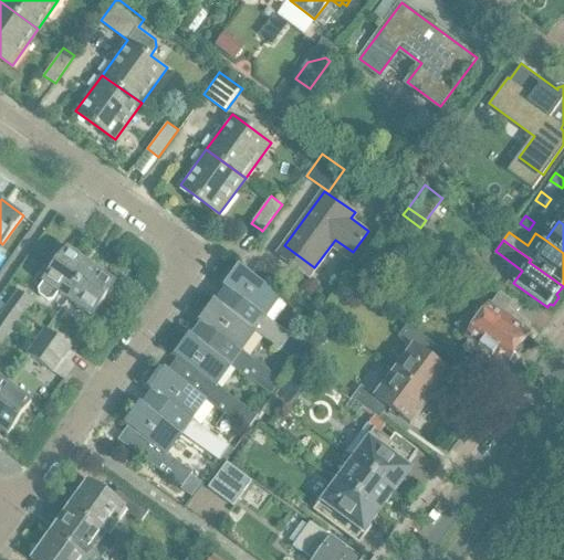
[(69,298),(92,265),(68,247),(39,287),(40,293),(48,298),(53,298),(59,292),(69,298)]
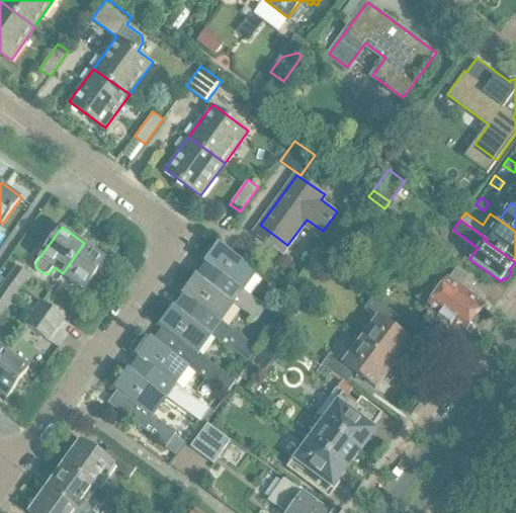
[(456,248),(438,236),(432,244),(450,256),(456,248)]
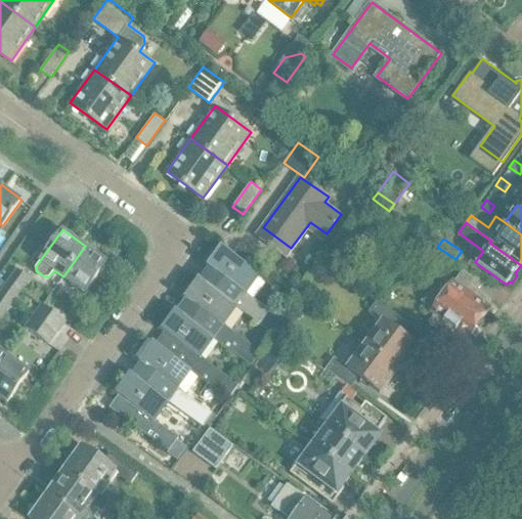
[(217,242),(203,261),(226,278),(217,291),(235,303),(261,321),(270,308),(246,290),(259,271),(217,242)]
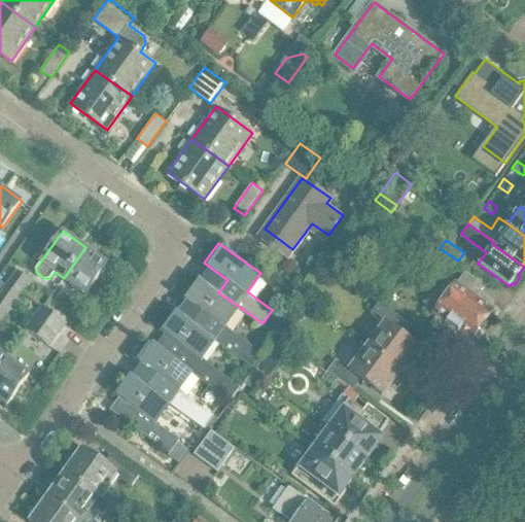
[(85,247),(64,278),(86,294),(108,264),(85,247)]
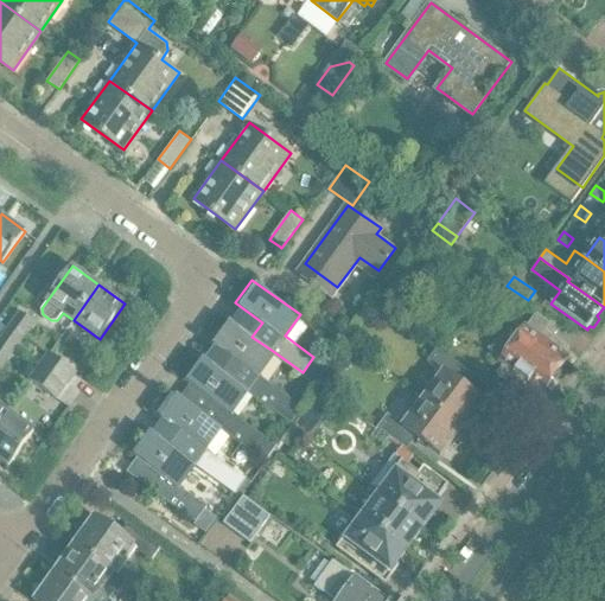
[(0,328),(5,332),(19,343),(34,321),(20,311),(13,321),(4,314),(0,319),(0,328)]
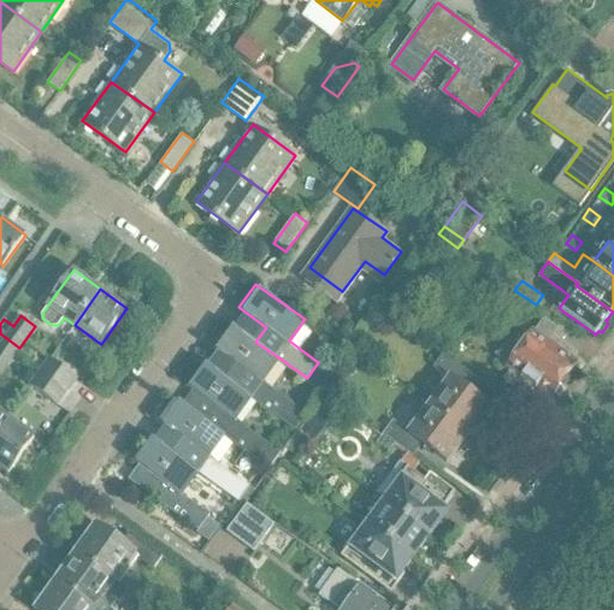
[(572,360),(577,354),(585,341),(561,324),(558,329),(544,318),(535,332),(532,331),(530,333),(523,329),(514,341),(523,345),(508,366),(512,368),(506,378),(507,382),(525,395),(530,394),(535,386),(551,397),(576,362),(572,360)]
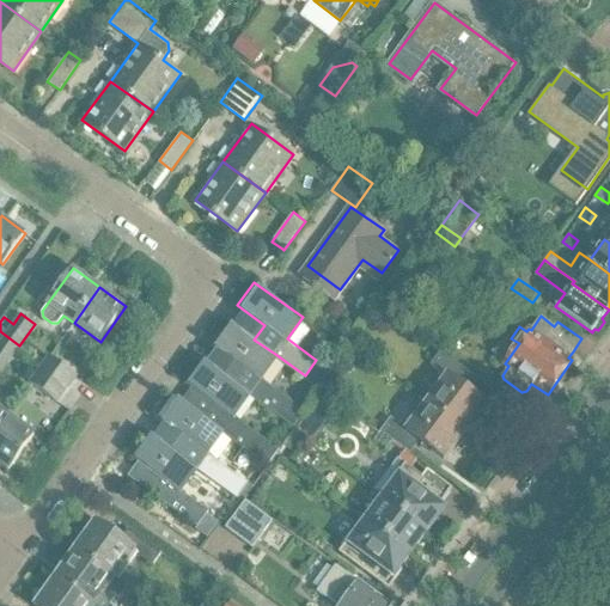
[(227,319),(211,343),(238,362),(227,377),(249,392),(297,426),(305,414),(323,387),(315,380),(299,404),(261,375),(275,354),(254,340),(227,319)]
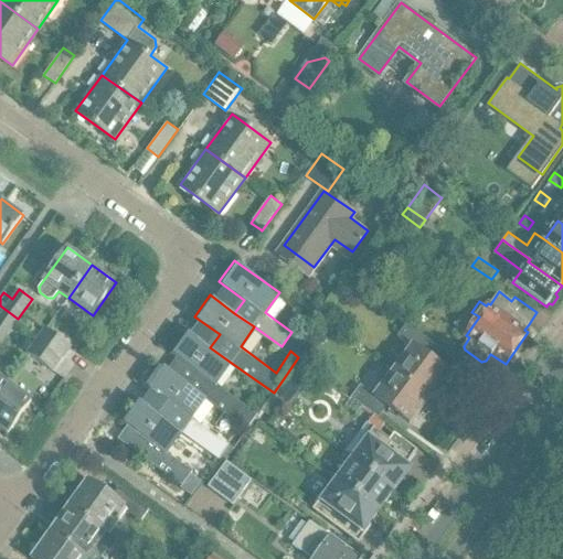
[(0,342),(18,319),(4,309),(0,314),(0,342)]
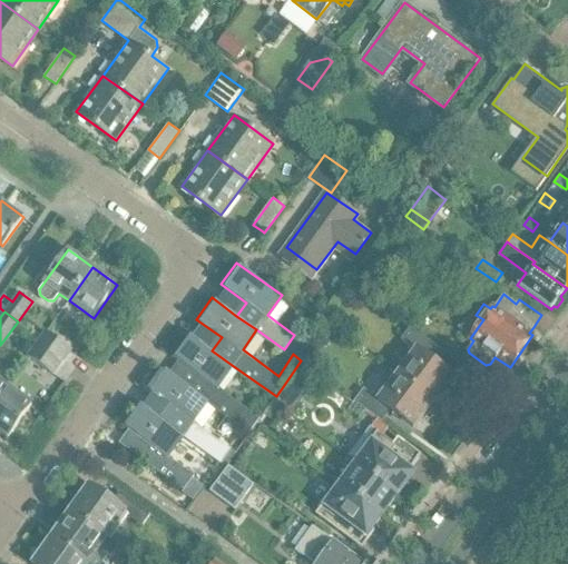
[(418,350),(399,376),(437,404),(448,388),(444,385),(452,374),(429,357),(438,346),(410,326),(401,338),(418,350)]
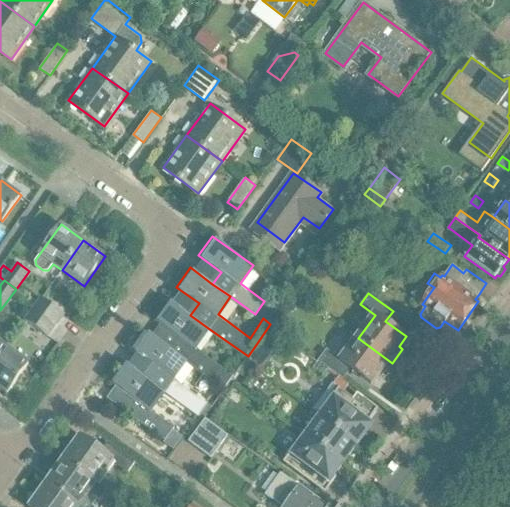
[(33,307),(56,324),(65,312),(41,295),(33,307)]
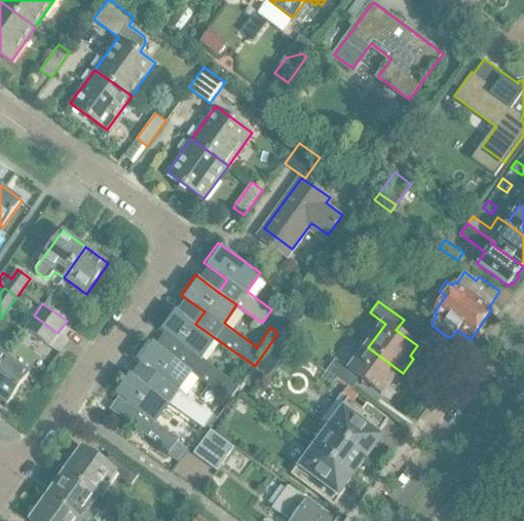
[(172,307),(157,327),(181,343),(173,356),(191,368),(232,398),(241,384),(200,356),(214,337),(195,324),(172,307)]
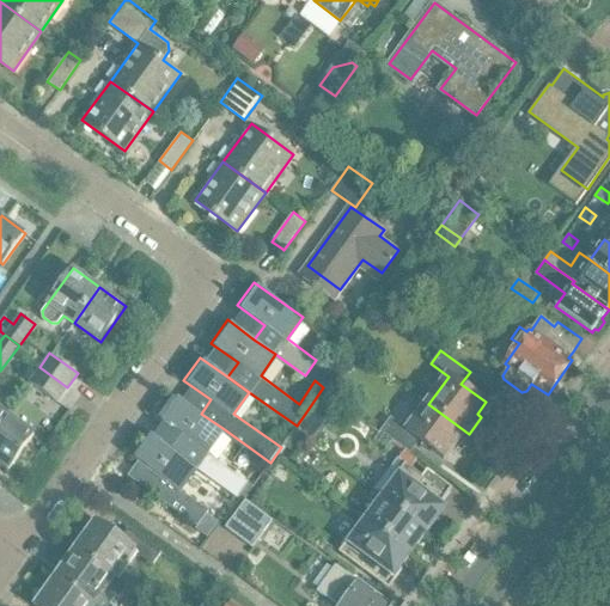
[(67,387),(40,367),(30,381),(58,402),(67,387)]
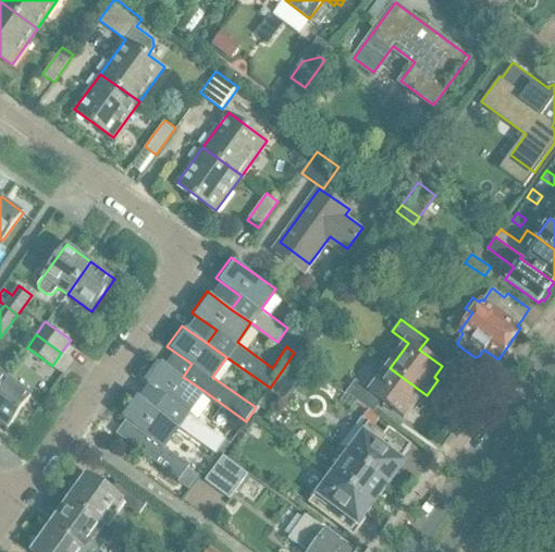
[(158,359),(143,380),(168,397),(159,411),(177,425),(217,452),(227,438),(188,409),(202,390),(183,377),(158,359)]
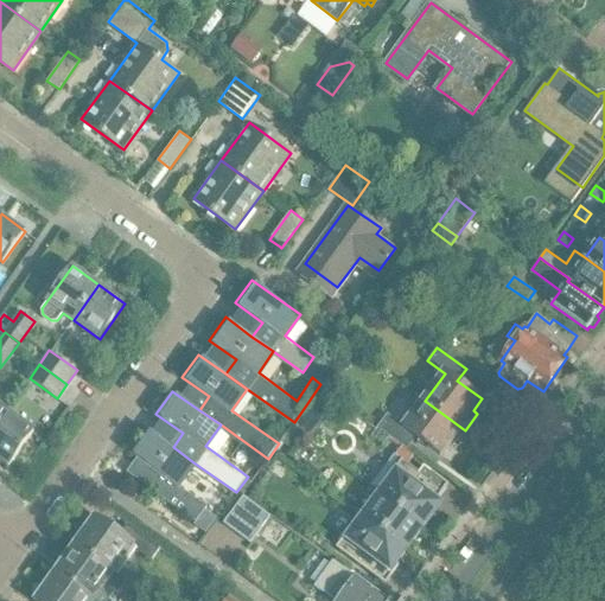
[(388,414),(379,427),(401,443),(407,448),(415,435),(440,454),(449,442),(453,446),(465,430),(425,401),(406,426),(388,414)]
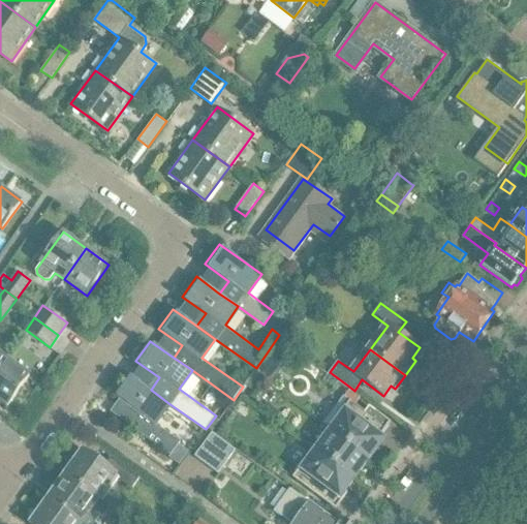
[(6,359),(0,367),(0,399),(7,405),(29,374),(6,359)]
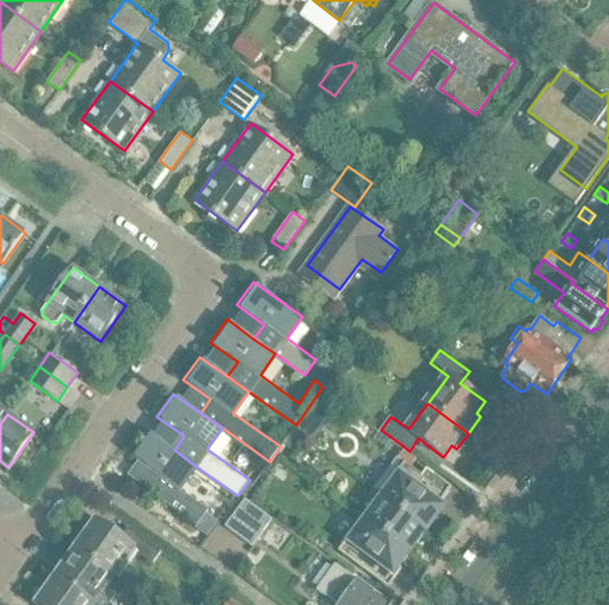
[(139,460),(129,474),(147,487),(197,523),(207,511),(208,508),(179,487),(195,465),(174,450),(147,431),(130,452),(139,458),(139,460)]
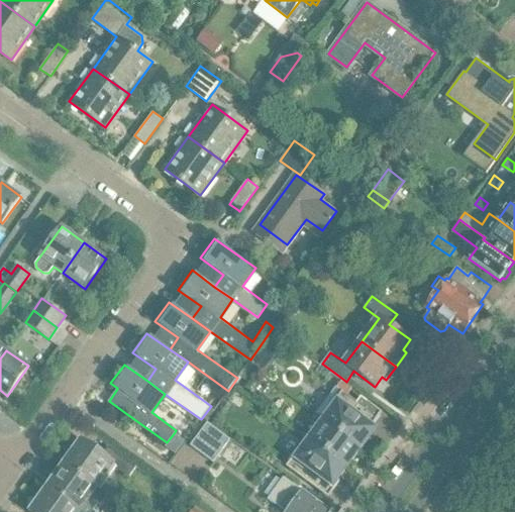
[(341,378),(316,412),(324,418),(326,415),(364,443),(374,429),(371,426),(378,417),(378,416),(384,409),(353,387),(346,382),(341,378)]
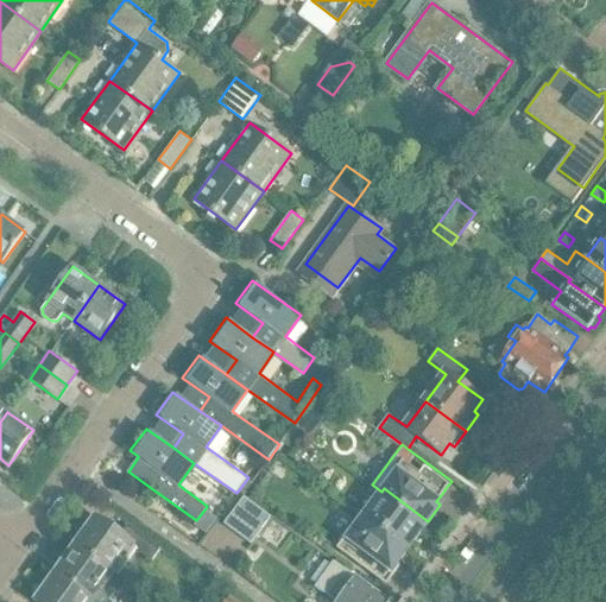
[(382,492),(365,515),(406,546),(409,547),(409,546),(428,521),(384,488),(382,492)]
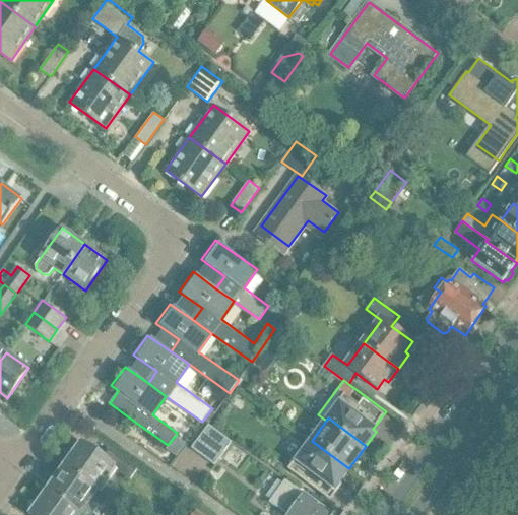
[(208,424),(192,447),(215,464),(232,441),(208,424)]
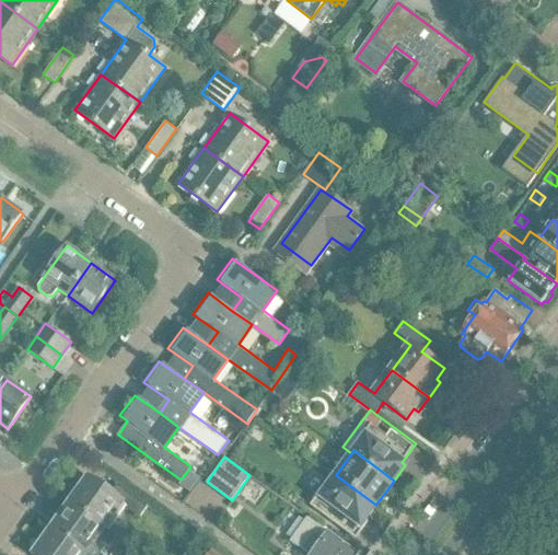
[(181,480),(179,483),(190,490),(200,476),(189,469),(181,480)]
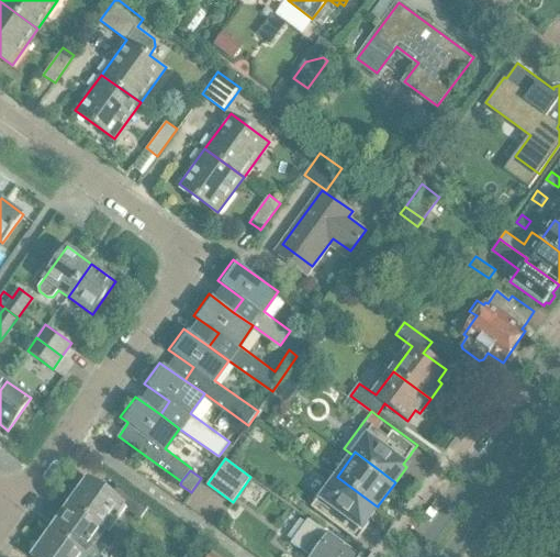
[(325,489),(312,507),(350,535),(364,516),(368,520),(378,507),(376,505),(337,477),(327,490),(325,489)]
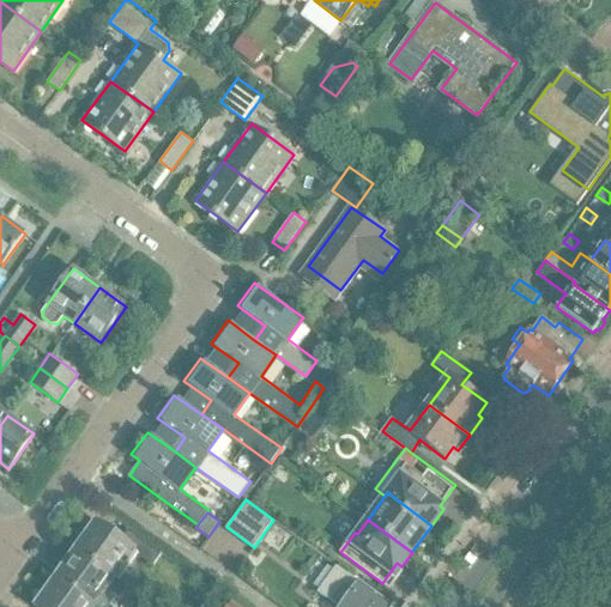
[(71,544),(116,576),(134,551),(155,564),(163,552),(129,528),(121,540),(96,522),(88,534),(82,529),(71,544)]
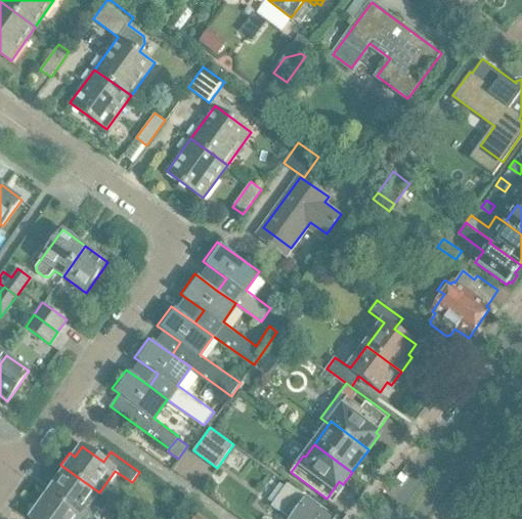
[(99,492),(60,465),(50,480),(55,484),(48,493),(81,518),(83,518),(92,518),(107,499),(99,492)]
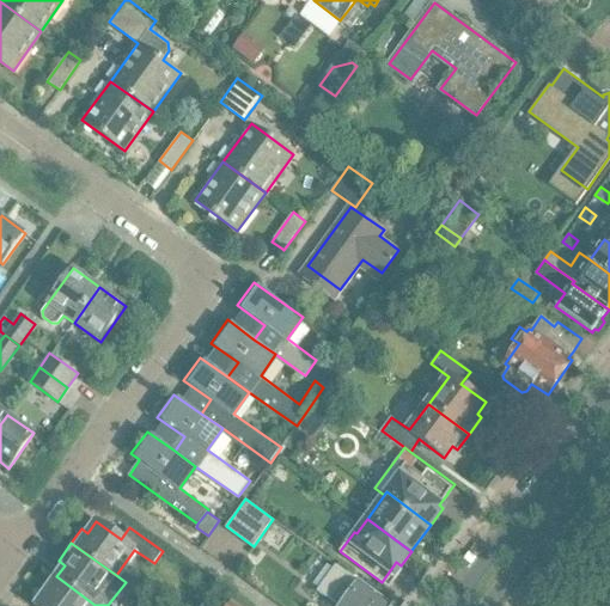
[(336,564),(317,589),(340,605),(394,605),(360,582),(336,564)]
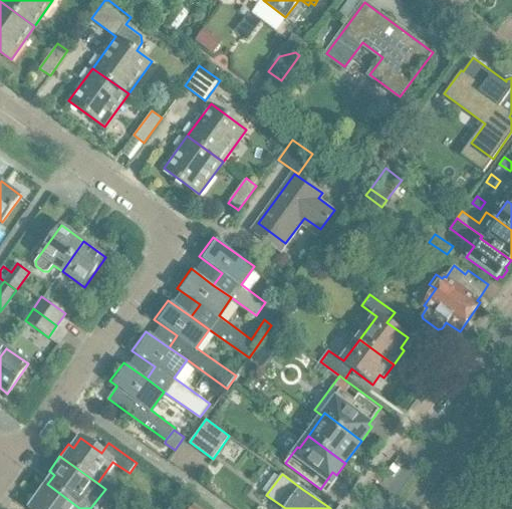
[(78,508),(79,508),(47,484),(46,485),(41,481),(32,494),(37,498),(30,508),(31,508),(78,508)]
